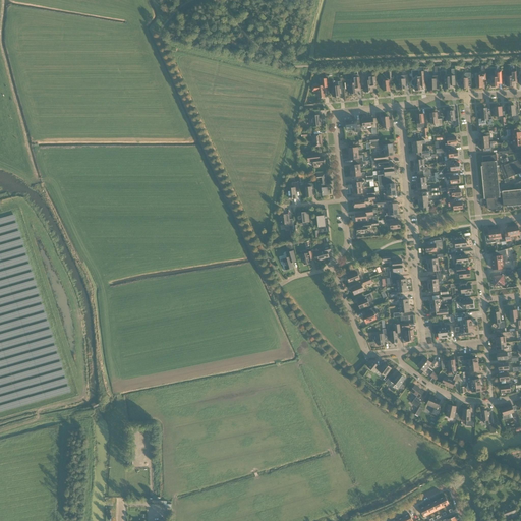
[(496,78),(491,78),(491,88),(499,87),(498,84),(502,84),(501,71),(495,72),(496,78)]
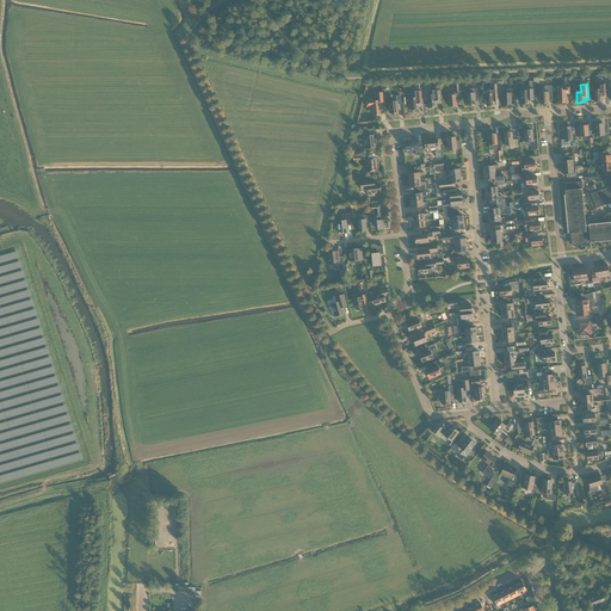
[(594,102),(603,102),(603,98),(606,98),(605,84),(598,84),(598,90),(593,91),(593,92),(591,92),(591,100),(594,100),(594,102)]
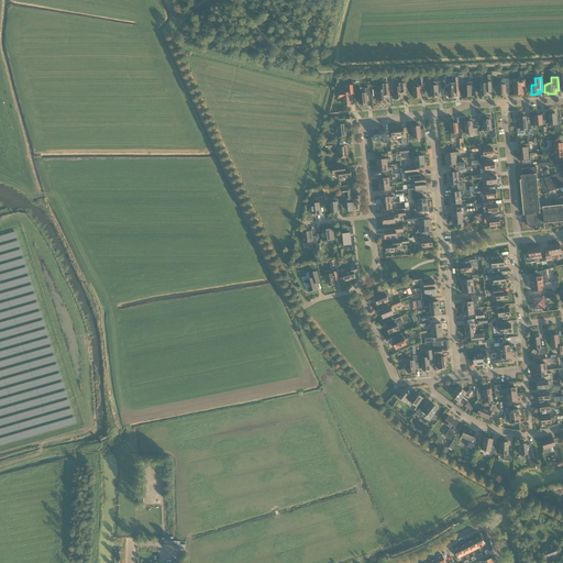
[(448,87),(445,88),(444,89),(445,91),(446,92),(448,92),(449,98),(456,98),(455,94),(460,94),(459,78),(453,78),(454,84),(451,84),(451,87),(448,87)]
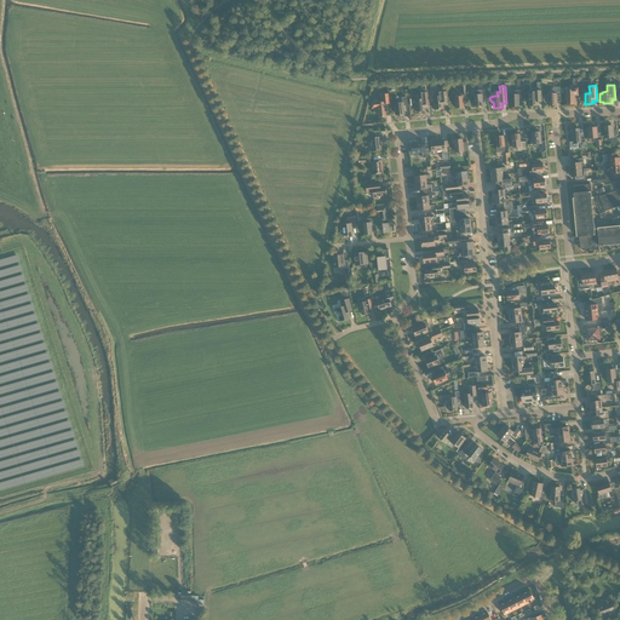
[(549,105),(557,105),(556,96),(561,96),(561,87),(555,87),(554,89),(554,93),(547,95),(547,96),(544,96),(544,103),(549,103),(549,105)]
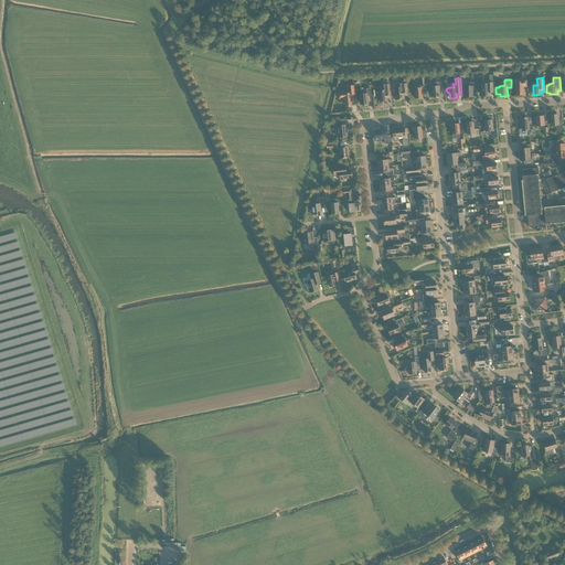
[(521,80),(521,83),(515,83),(515,91),(516,91),(516,95),(523,95),(523,91),(523,87),(528,87),(526,80),(521,80)]
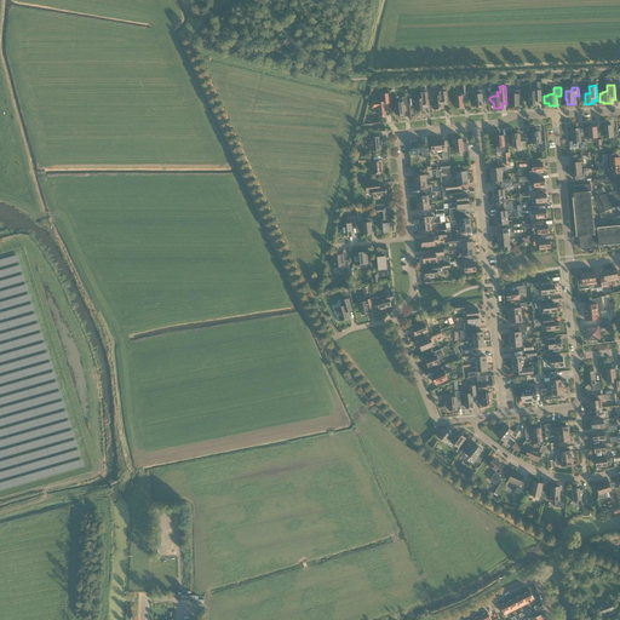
[(425,108),(430,108),(428,90),(424,90),(420,90),(422,99),(417,101),(417,99),(411,99),(411,107),(415,105),(417,112),(425,112),(425,108)]
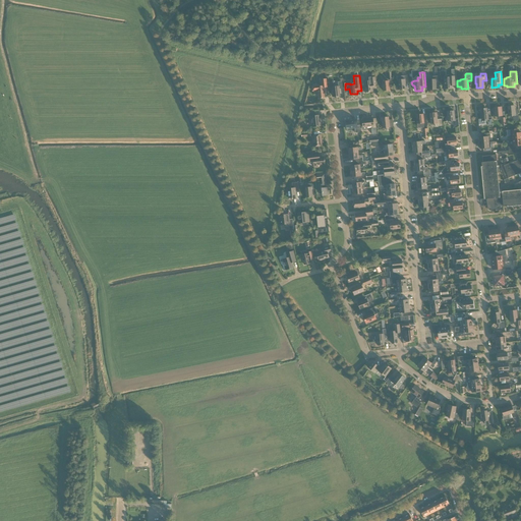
[(397,80),(398,80),(399,90),(405,90),(405,82),(408,81),(407,75),(401,76),(397,76),(397,80)]
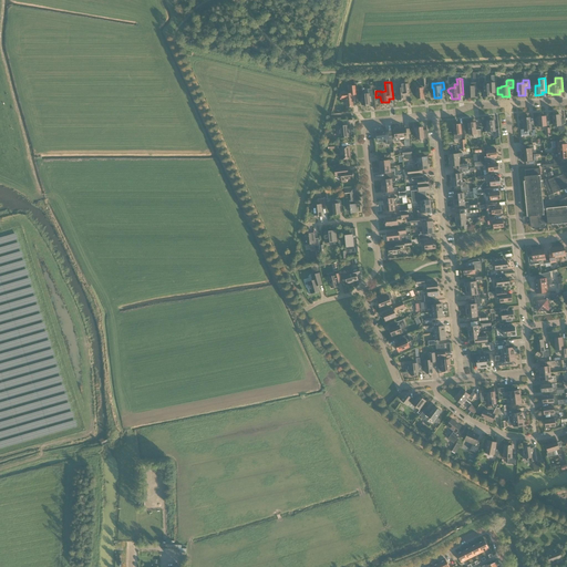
[(483,84),(484,96),(492,95),(491,93),(495,93),(495,83),(491,83),(491,82),(484,83),(484,84),(483,84)]
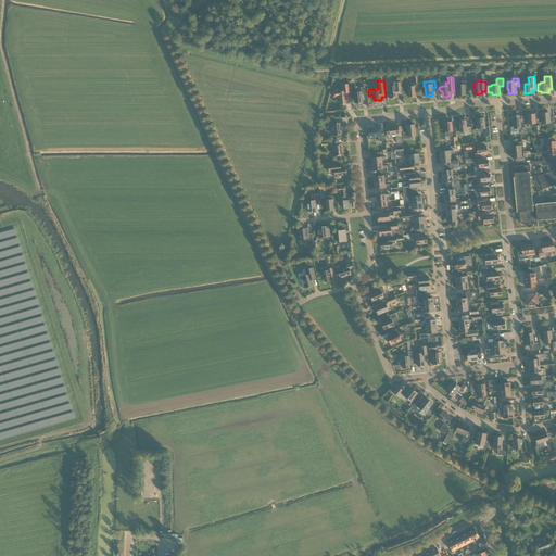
[(465,88),(469,88),(469,81),(463,81),(463,85),(457,85),(458,96),(466,96),(465,88)]
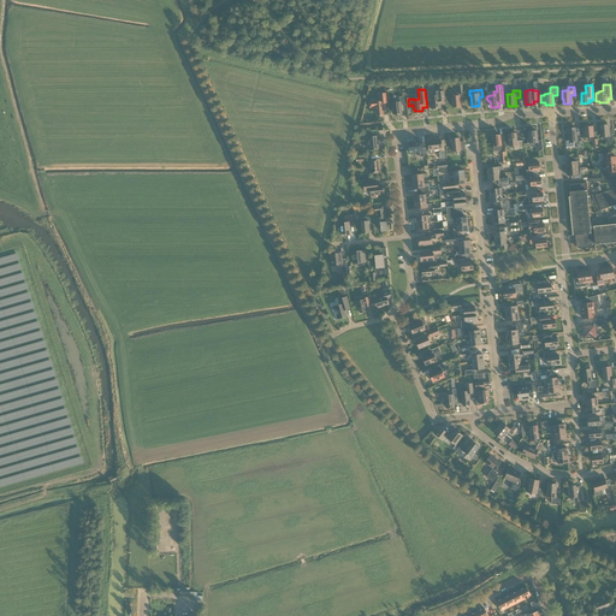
[(445,105),(445,99),(444,92),(436,93),(436,96),(431,96),(432,110),(440,108),(440,106),(445,105)]
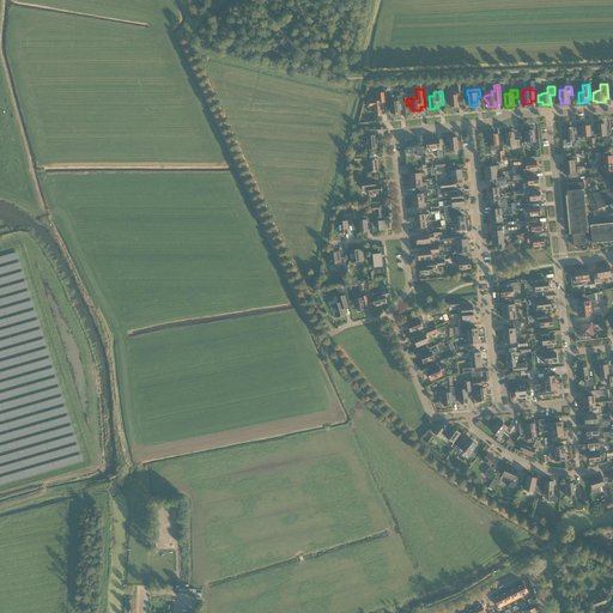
[(386,102),(384,92),(377,93),(378,102),(374,102),(374,101),(368,102),(368,108),(374,107),(374,111),(375,111),(375,116),(382,115),(381,110),(382,110),(381,103),(386,102)]
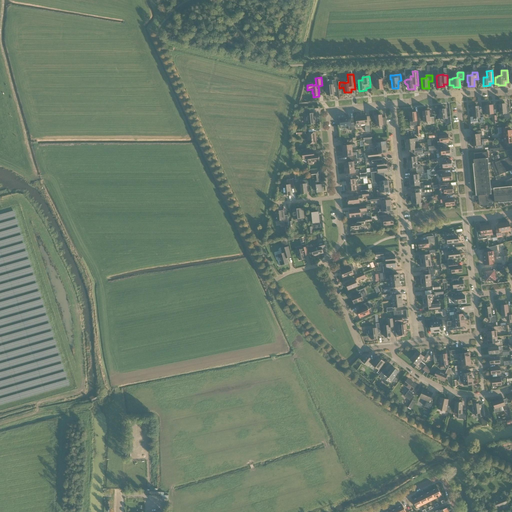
[(333,88),(337,87),(336,80),(332,81),(333,85),(326,86),(327,95),(334,94),(333,88)]
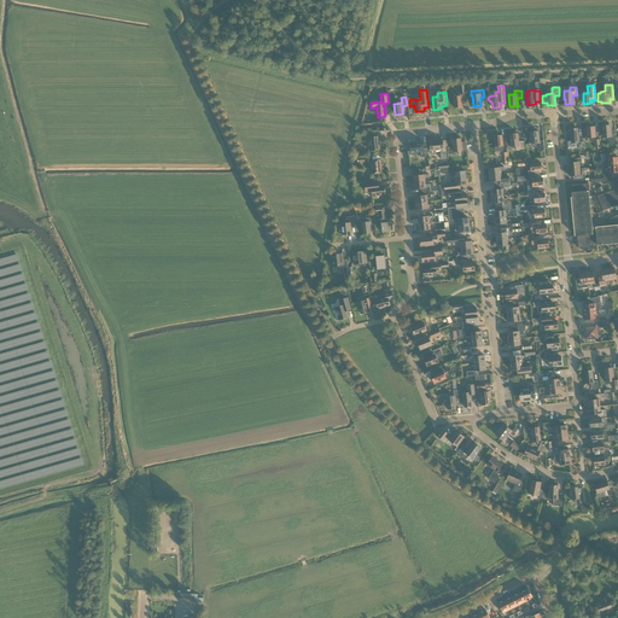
[(608,138),(608,144),(616,144),(614,135),(611,135),(610,126),(601,126),(602,138),(608,138)]
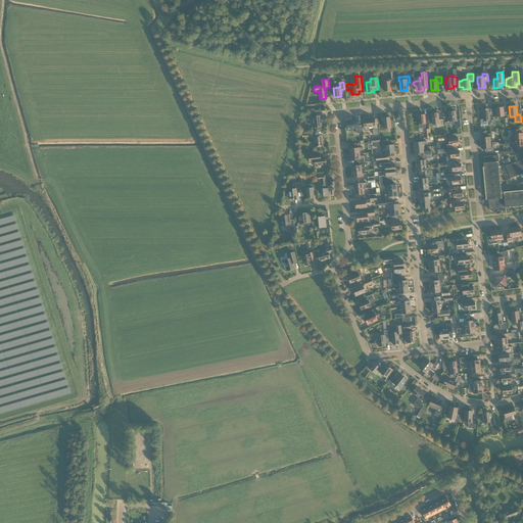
[(483,113),(482,113),(483,120),(480,120),(481,126),(487,125),(487,122),(489,122),(490,126),(494,125),(493,117),(490,117),(489,113),(488,108),(483,109),(483,113)]
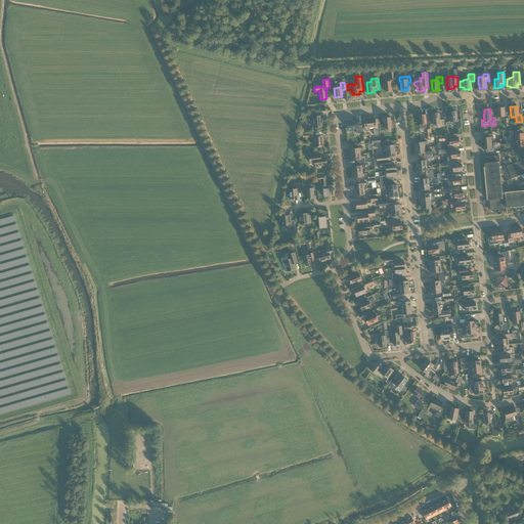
[(450,122),(456,122),(457,127),(462,127),(461,120),(457,120),(456,112),(449,113),(449,118),(448,118),(448,119),(448,121),(449,121),(450,121),(450,122)]
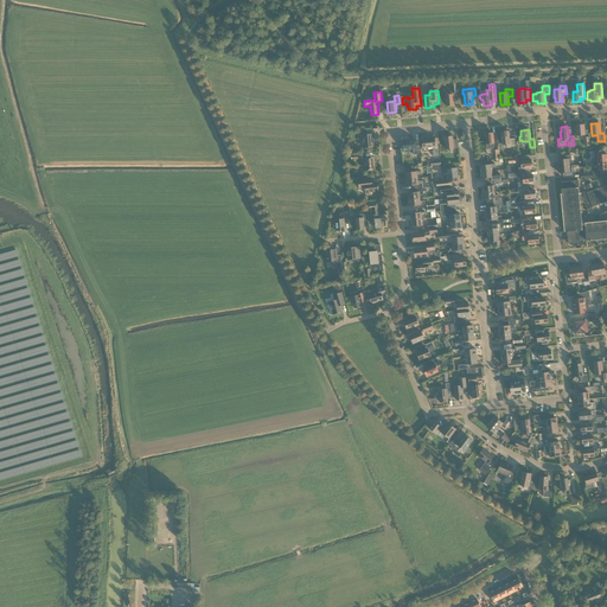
[(363,135),(364,148),(374,147),(372,134),(368,135),(368,131),(359,131),(360,136),(363,135)]
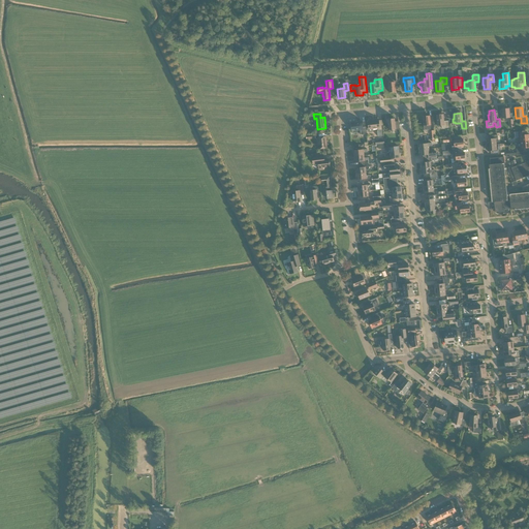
[(442,125),(442,128),(448,128),(448,121),(444,122),(443,115),(436,116),(437,126),(442,125)]
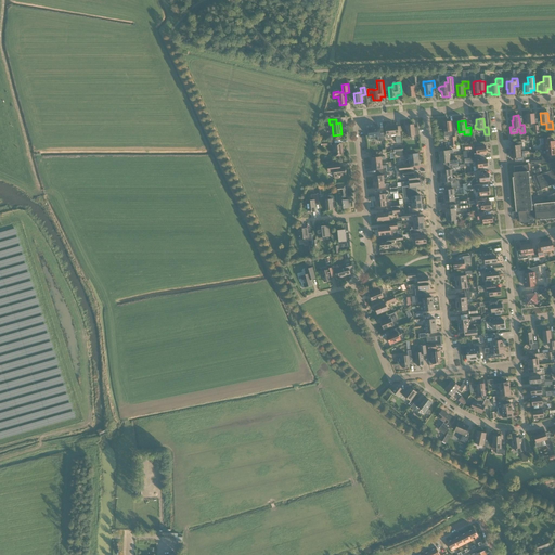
[(414,125),(407,126),(408,137),(415,136),(415,137),(418,137),(418,127),(414,128),(414,125)]
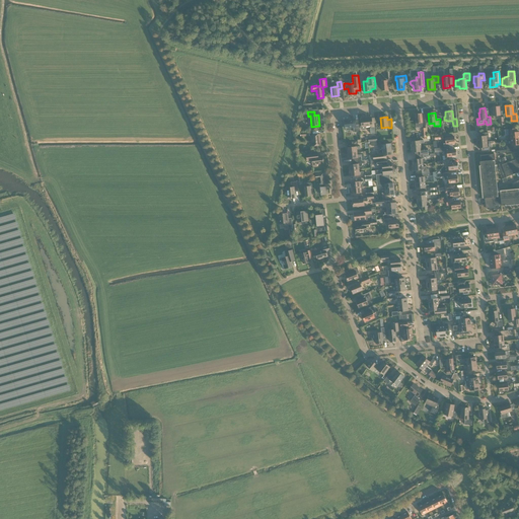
[(362,126),(361,126),(361,129),(362,130),(363,130),(365,130),(366,130),(366,129),(366,127),(371,126),(371,129),(370,129),(371,134),(375,134),(375,128),(374,123),(372,124),(372,119),(361,120),(362,126)]
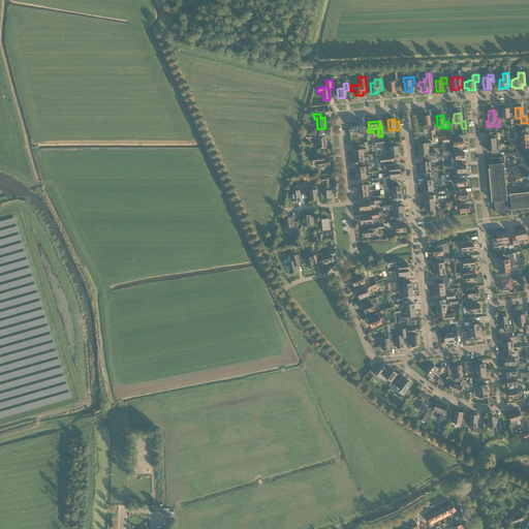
[(355,134),(356,132),(356,130),(361,130),(361,135),(366,134),(366,127),(363,128),(362,122),(351,124),(352,130),(352,131),(352,133),(353,134),(355,134)]
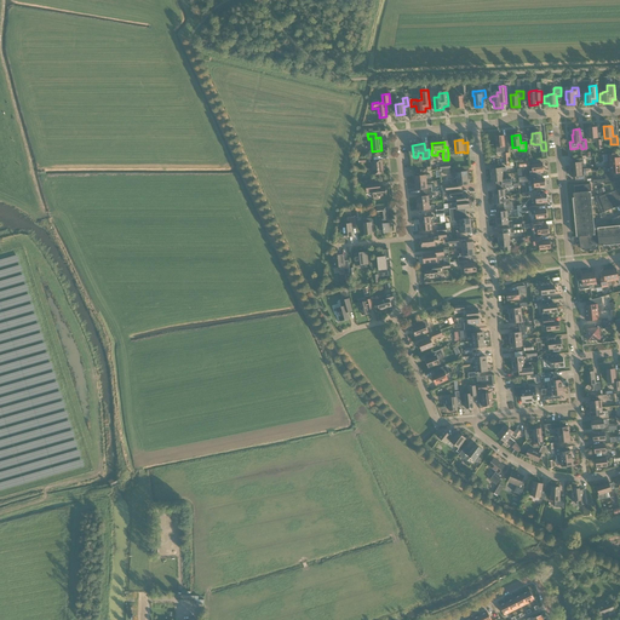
[(609,161),(609,166),(619,165),(619,158),(616,159),(616,154),(603,155),(604,162),(609,161)]
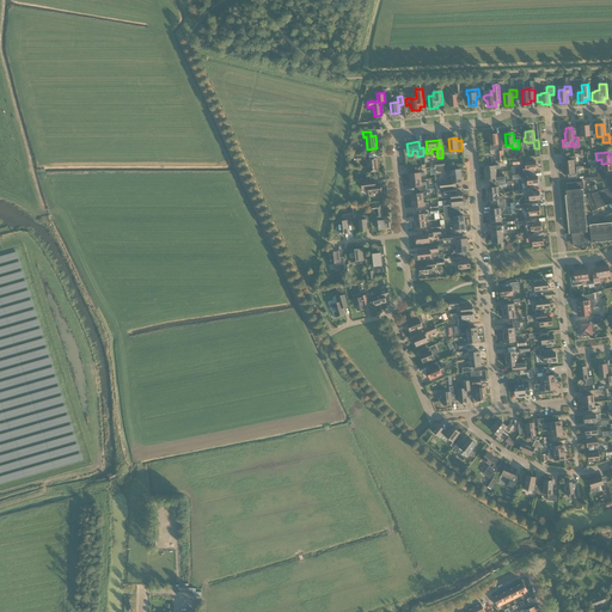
[(378,163),(378,159),(367,160),(368,172),(378,171),(378,163)]
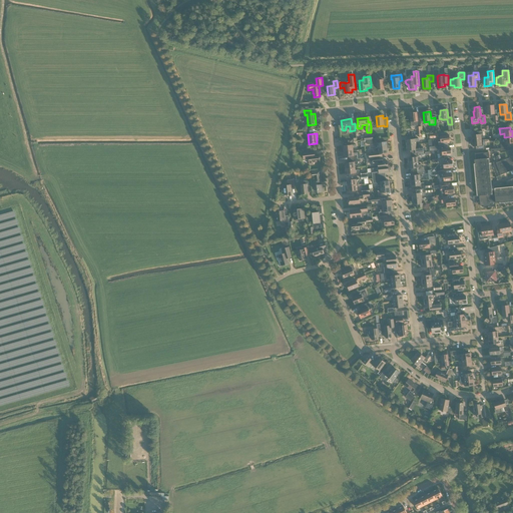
[(449,135),(440,136),(441,142),(438,142),(439,145),(448,144),(447,142),(450,141),(449,135)]
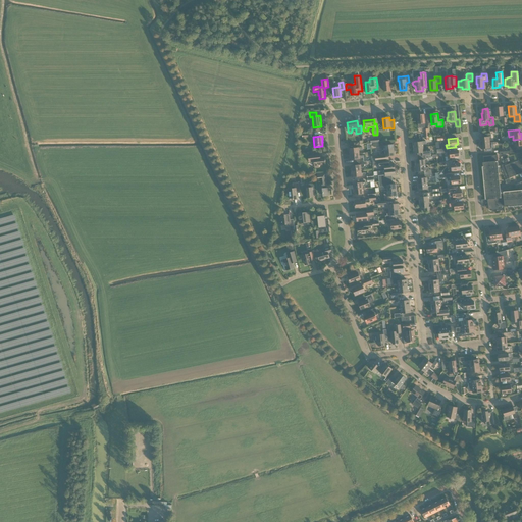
[(521,145),(521,139),(513,140),(514,146),(509,147),(510,151),(511,151),(513,151),(514,151),(516,150),(517,150),(517,146),(521,145)]
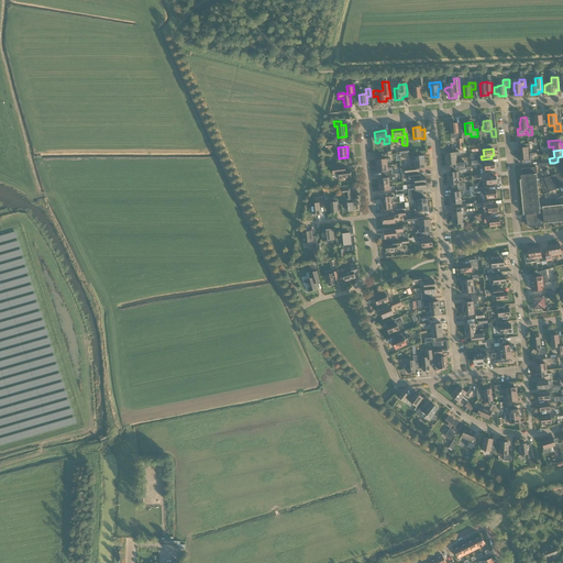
[(528,154),(518,155),(519,161),(522,161),(522,164),(531,163),(531,159),(532,159),(532,153),(528,154)]
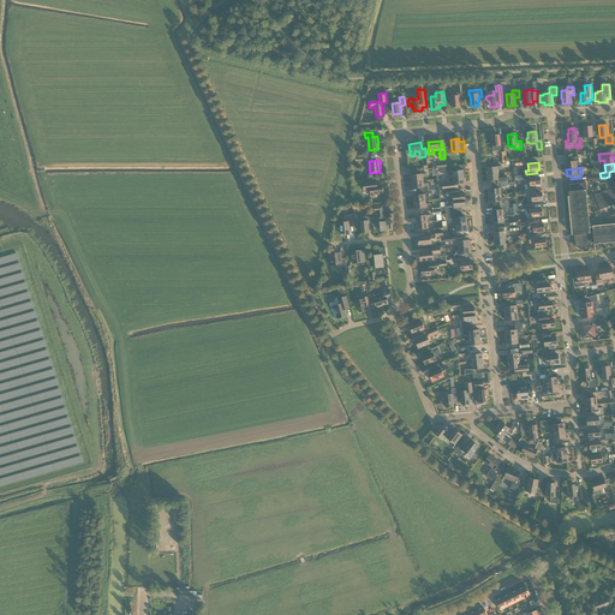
[(507,183),(507,177),(499,177),(499,173),(487,174),(488,181),(497,180),(497,184),(502,184),(507,183)]
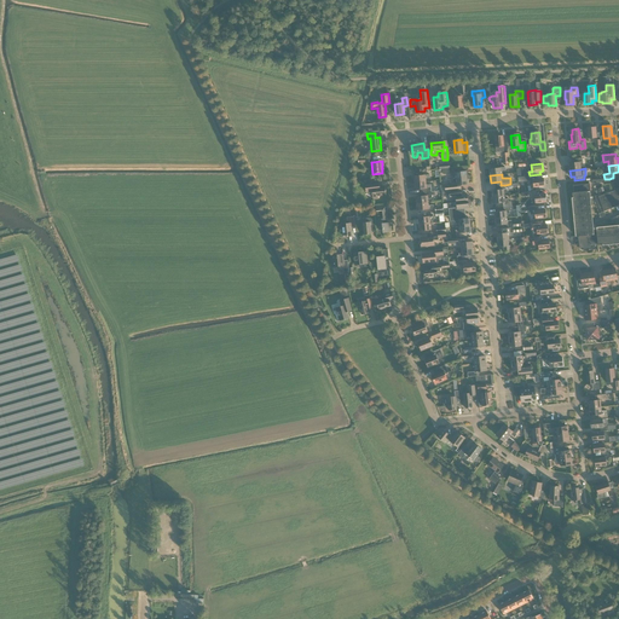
[(426,181),(415,183),(415,190),(418,189),(427,189),(427,192),(432,191),(432,187),(431,185),(427,185),(426,181)]
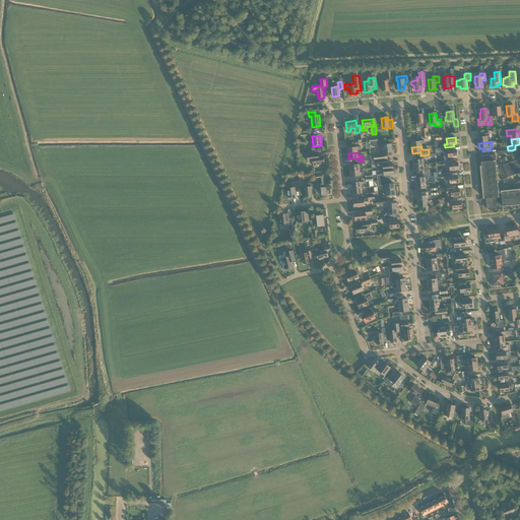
[(318,165),(324,165),(323,157),(319,157),(319,153),(307,154),(308,161),(313,161),(314,168),(318,167),(318,165)]
